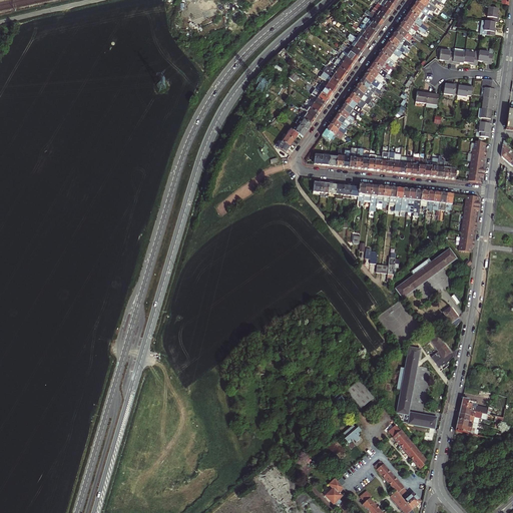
[(434,6),(426,0),(420,0),(419,2),(427,8),(429,6),(432,8),(434,6)]
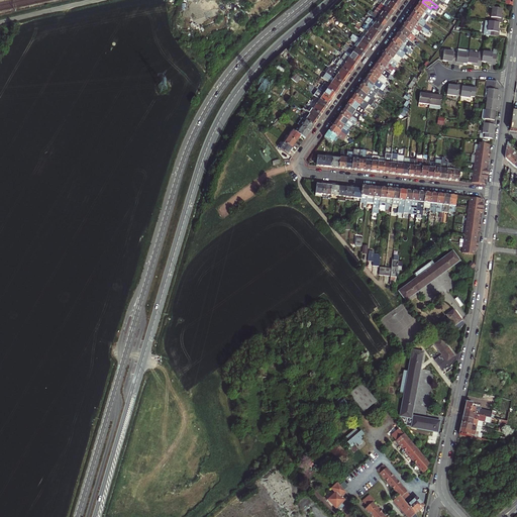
[(398,10),(400,7),(392,2),(389,7),(396,12),(398,10)]
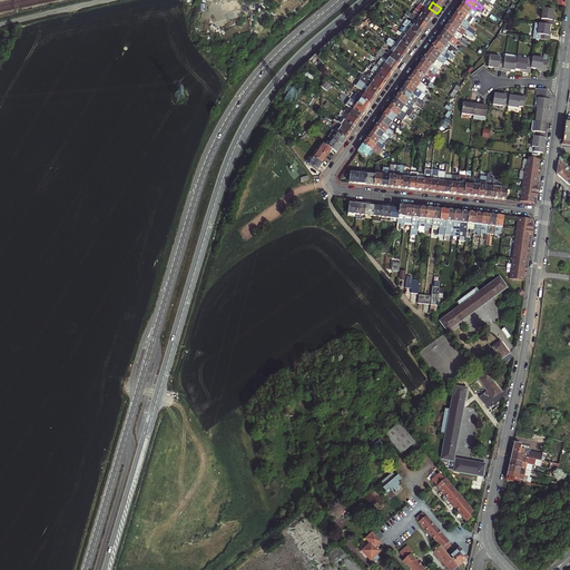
[(474,9),(465,2),(463,5),(461,9),(474,18),(482,23),(484,20),(480,17),(479,19),(477,18),(480,13),(474,9)]
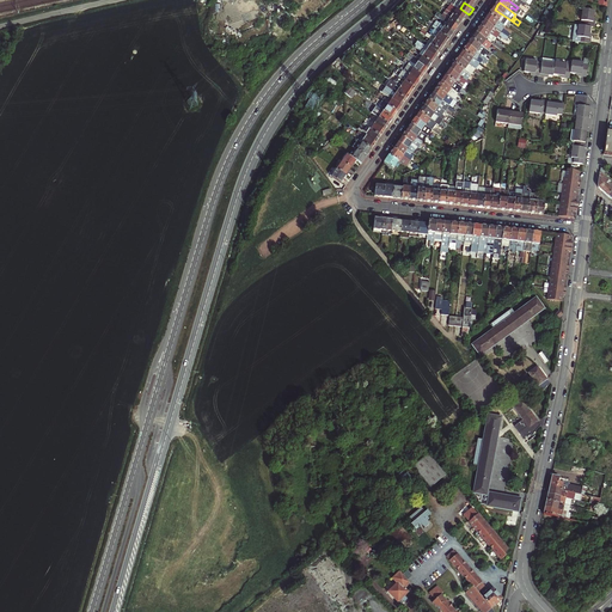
[(469,14),(460,8),(456,14),(464,20),(466,18),(469,14)]
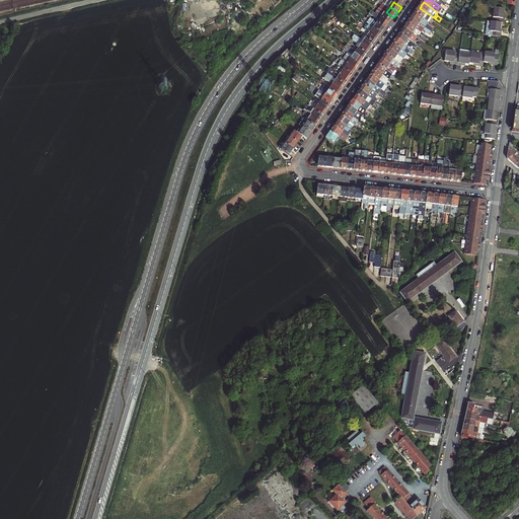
[(432,16),(420,8),(418,10),(417,13),(425,19),(428,21),(431,23),(432,21),(429,19),(432,16)]
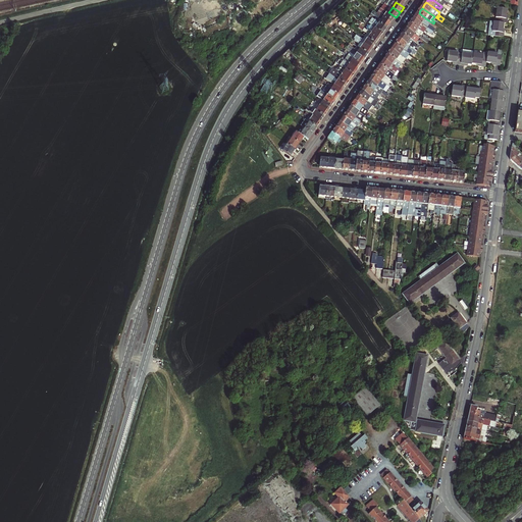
[(396,17),(388,12),(384,9),(383,10),(384,11),(381,15),(384,17),(393,22),(395,20),(396,17)]
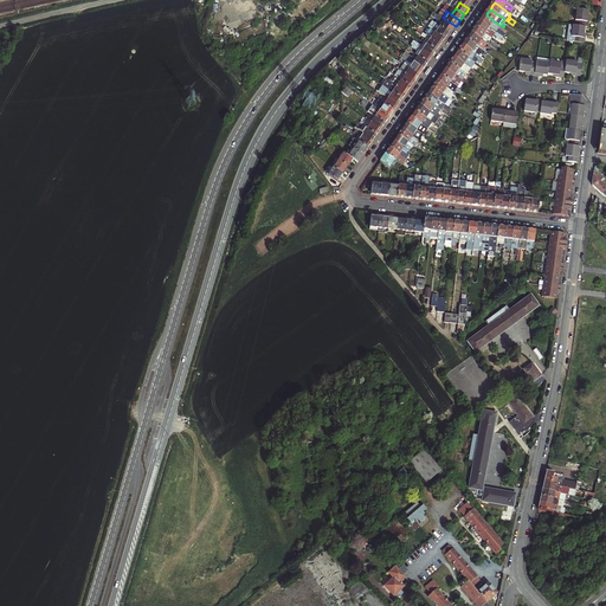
[(577,27),(587,28),(590,28),(590,24),(588,23),(588,19),(590,12),(578,11),(575,21),(578,21),(577,27)]
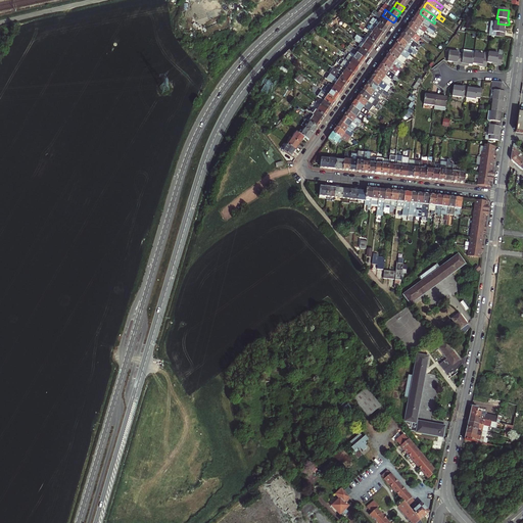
[(420,13),(418,15),(416,17),(430,29),(436,33),(438,31),(431,27),(431,28),(428,26),(429,25),(426,21),(428,19),(420,13)]
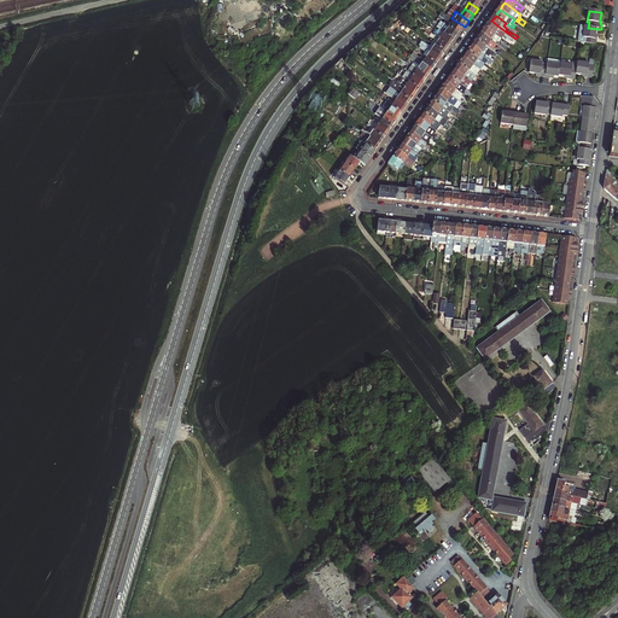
[(460,33),(452,27),(443,21),(439,28),(443,30),(455,39),(458,36),(460,33)]
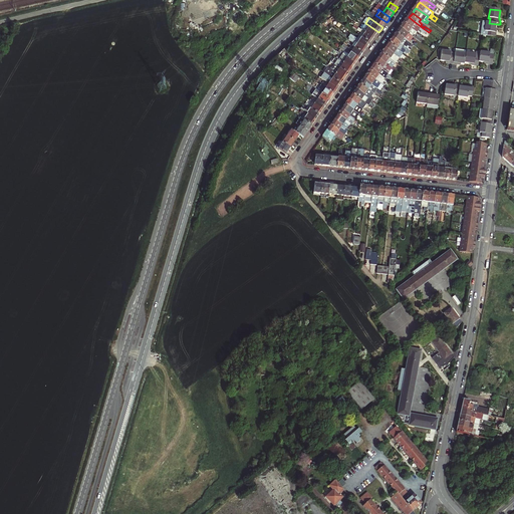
[(386,24),(387,22),(378,17),(375,22),(382,27),(386,24)]
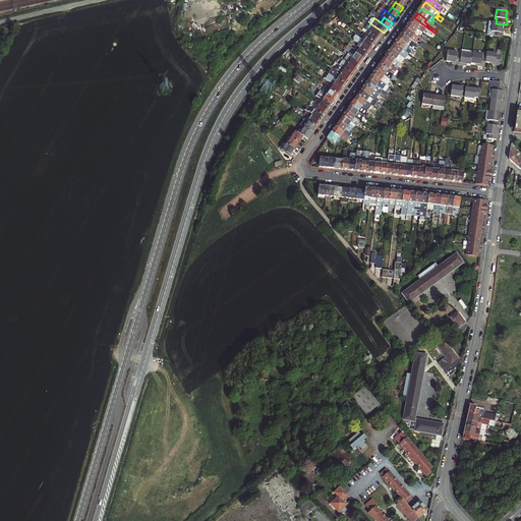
[(428,29),(414,17),(412,20),(410,23),(419,30),(420,27),(425,31),(425,30),(427,31),(428,29)]
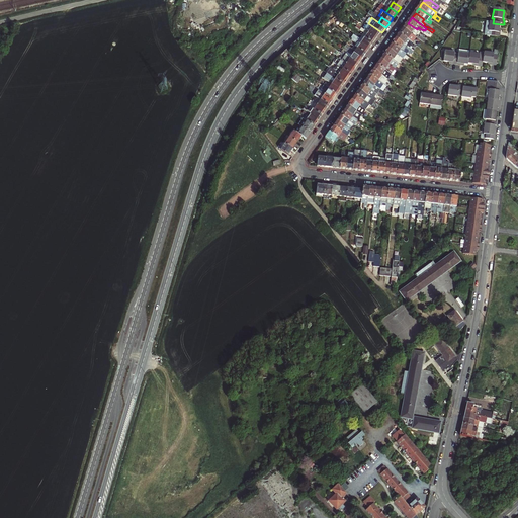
[(417,29),(408,23),(406,26),(405,28),(419,38),(423,33),(417,29)]
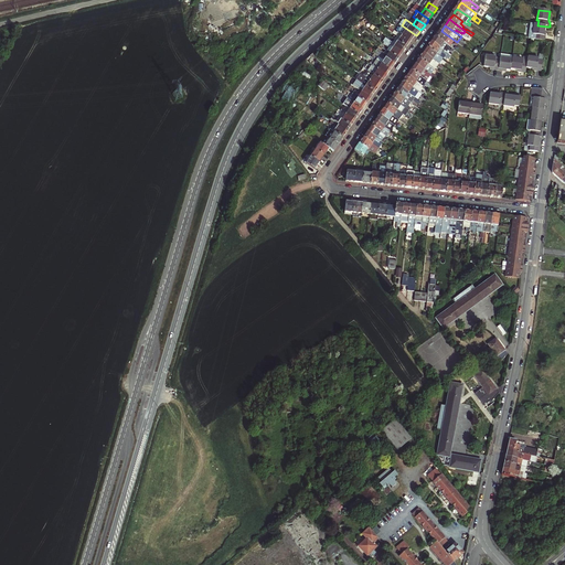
[(533,35),(535,35),(535,41),(547,42),(547,38),(546,36),(546,32),(547,27),(537,25),(535,25),(533,35)]
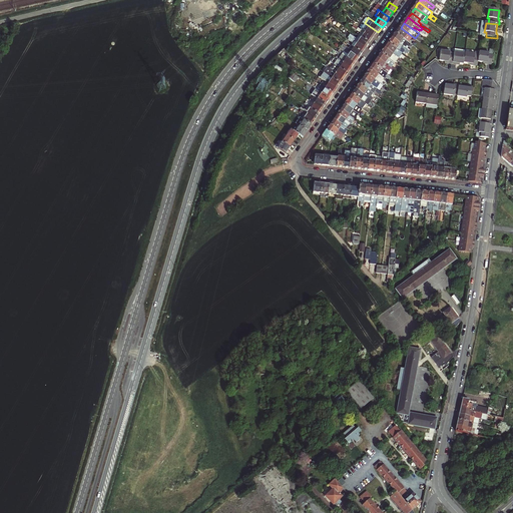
[(366,28),(362,25),(360,27),(375,38),(376,35),(378,32),(368,25),(366,28)]
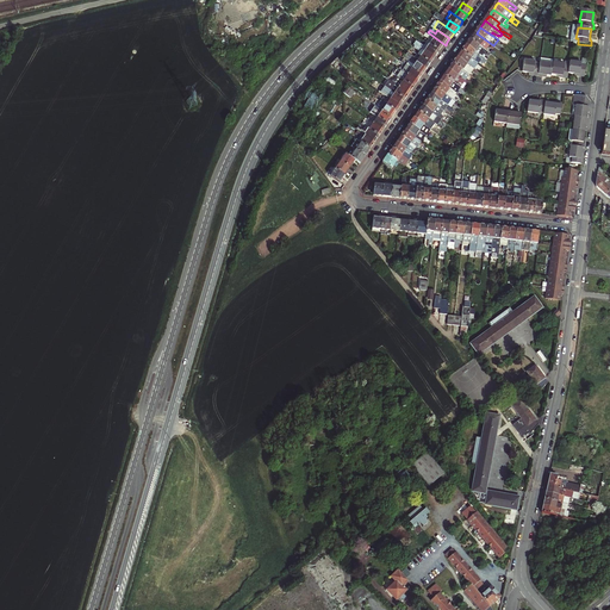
[(443,48),(446,45),(428,32),(427,35),(431,38),(429,42),(441,50),(443,48)]
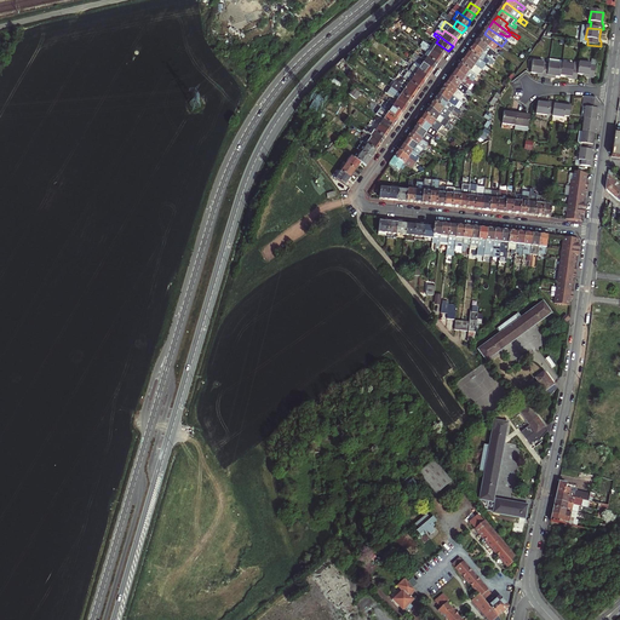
[(503,47),(501,46),(484,34),(482,36),(480,40),(491,47),(493,50),(504,57),(507,51),(503,47)]
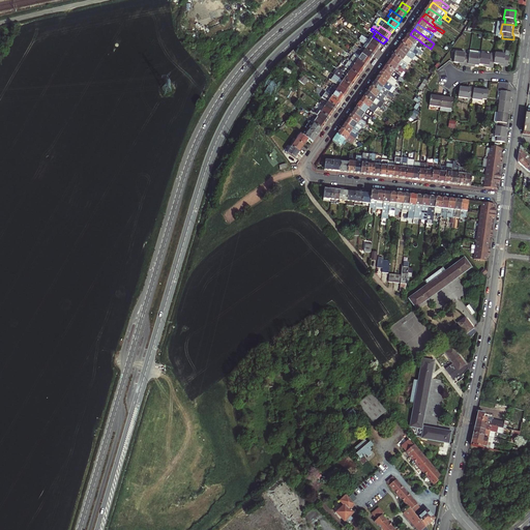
[(417,43),(419,40),(410,34),(409,36),(408,37),(406,39),(418,49),(421,51),(422,50),(421,48),(419,46),(420,45),(417,43)]
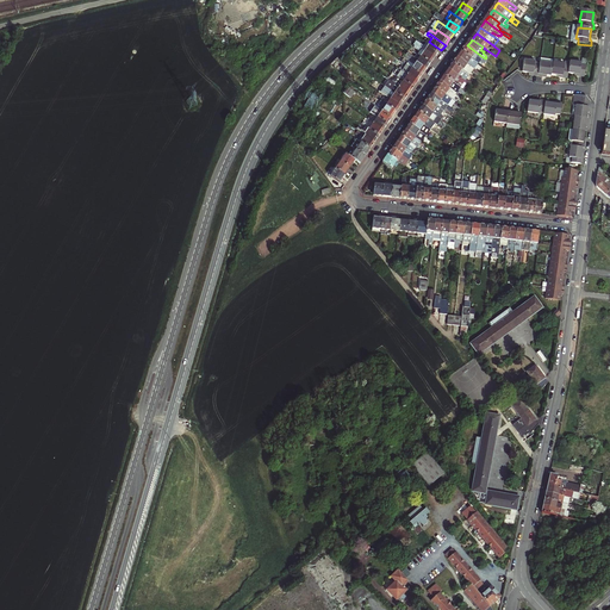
[(439,54),(441,50),(429,42),(425,45),(421,42),(421,43),(418,42),(417,43),(437,56),(439,54)]
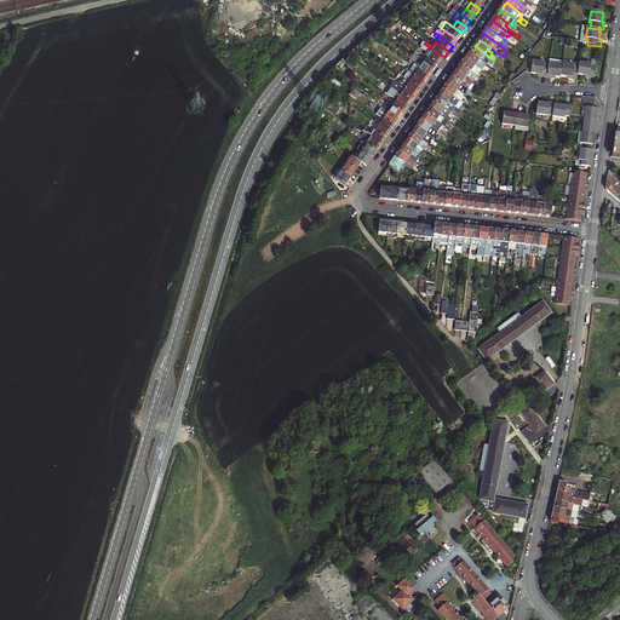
[(441,62),(445,57),(424,44),(423,45),(424,46),(424,47),(430,51),(428,55),(440,64),(441,62)]
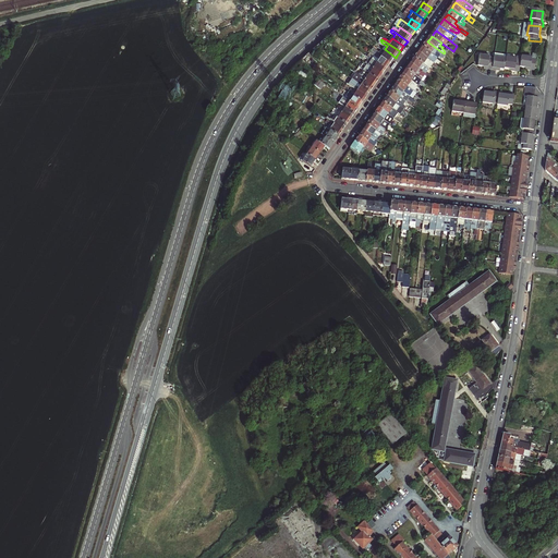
[(440,51),(427,41),(426,44),(424,47),(433,53),(435,55),(443,61),(444,59),(441,57),(443,56),(439,53),(440,51)]
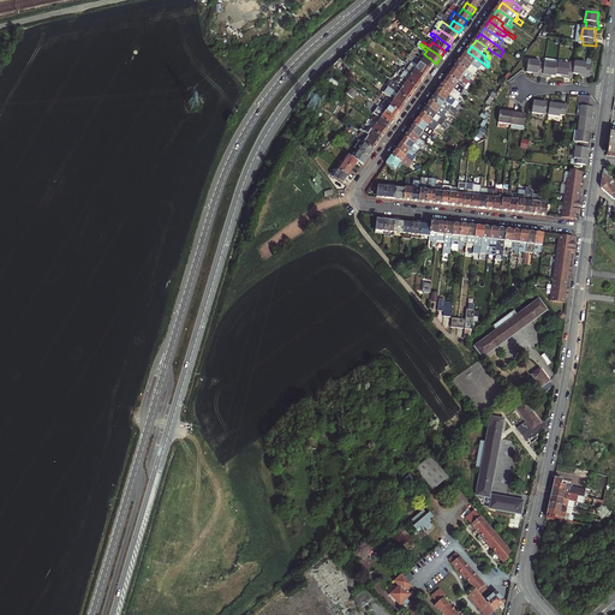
[(436,64),(424,54),(418,51),(415,55),(419,58),(418,60),(419,60),(431,70),(434,67),(436,64)]
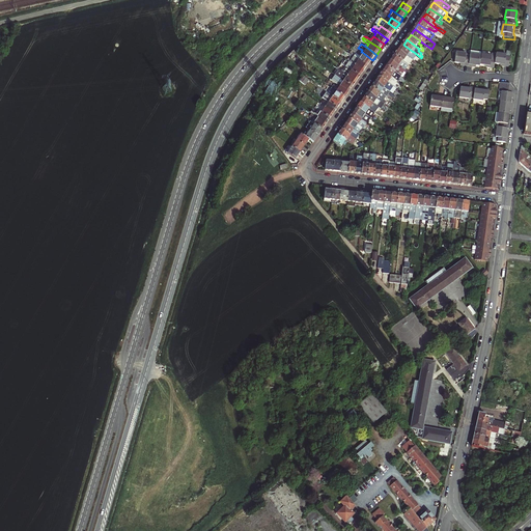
[(410,54),(412,51),(403,45),(401,47),(399,50),(414,60),(415,59),(413,58),(414,57),(412,55),(410,54)]
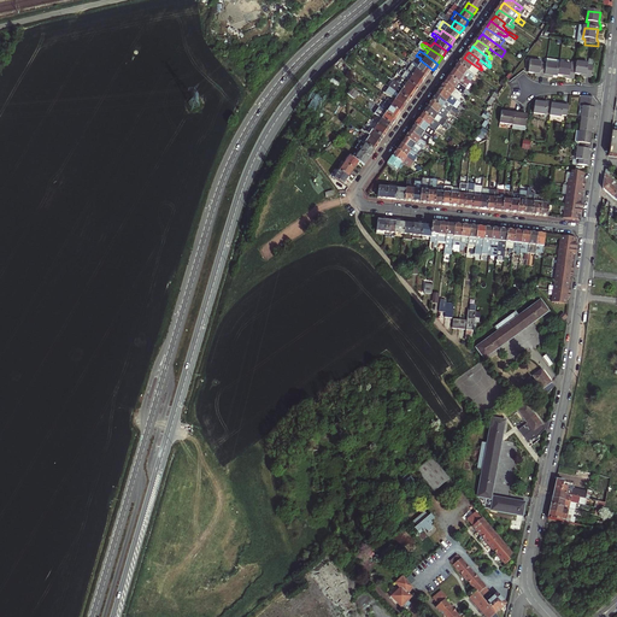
[(480,72),(481,70),(464,58),(462,62),(459,64),(475,75),(477,71),(480,72)]
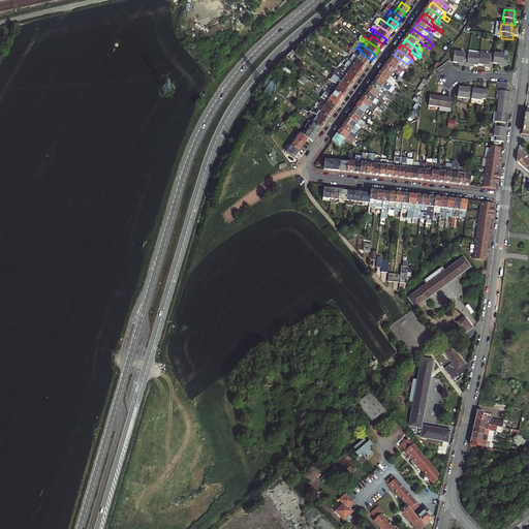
[(371,60),(361,52),(356,57),(368,65),(369,63),(371,60)]
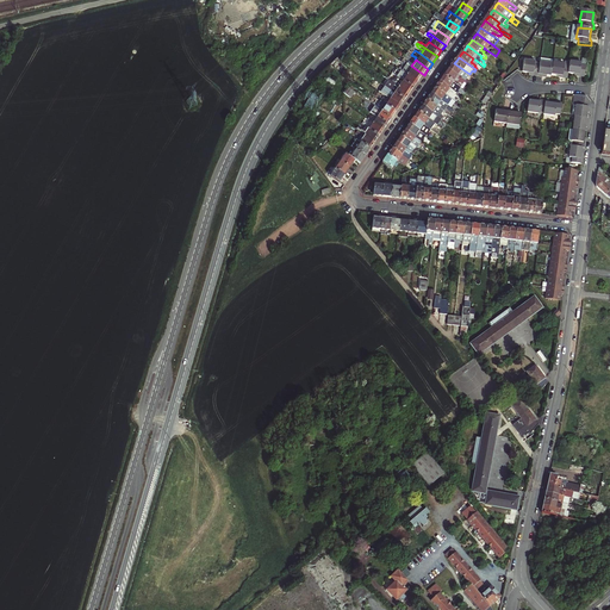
[(535,75),(535,76),(540,78),(542,66),(536,64),(536,63),(526,61),(524,73),(529,74),(535,75)]
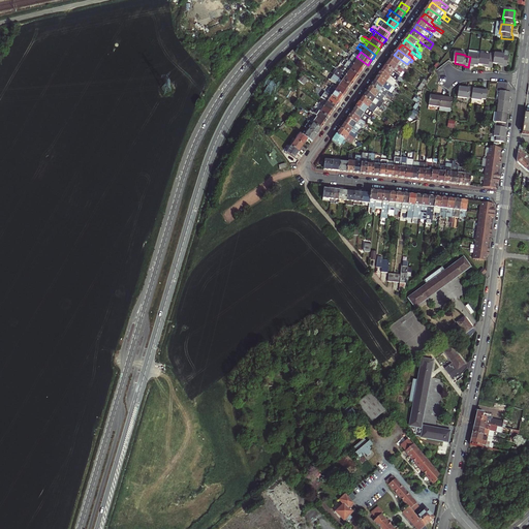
[(349,58),(348,59),(364,70),(365,68),(368,65),(356,57),(352,54),(350,57),(354,60),(354,61),(349,58)]
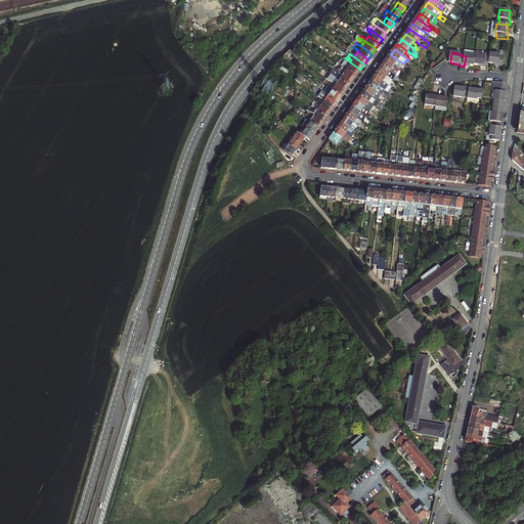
[(500,56),(500,55),(490,53),(490,58),(489,63),(494,64),(499,64),(498,67),(503,68),(504,57),(500,56)]
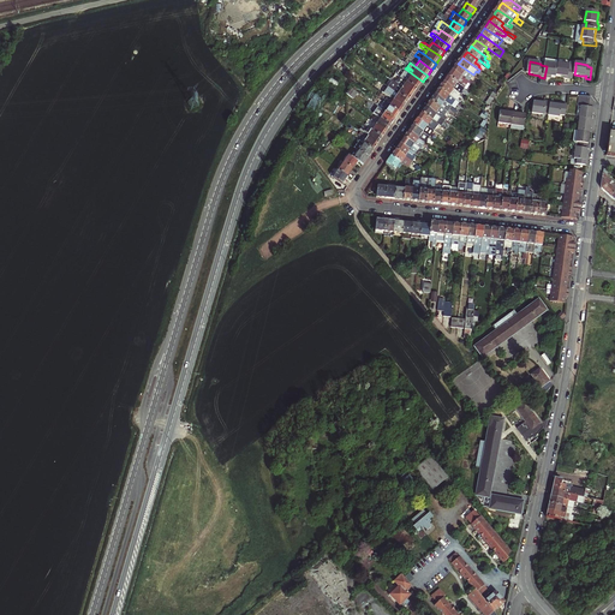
[(473,75),(458,64),(457,66),(454,70),(475,85),(476,83),(472,81),(476,76),(473,75)]
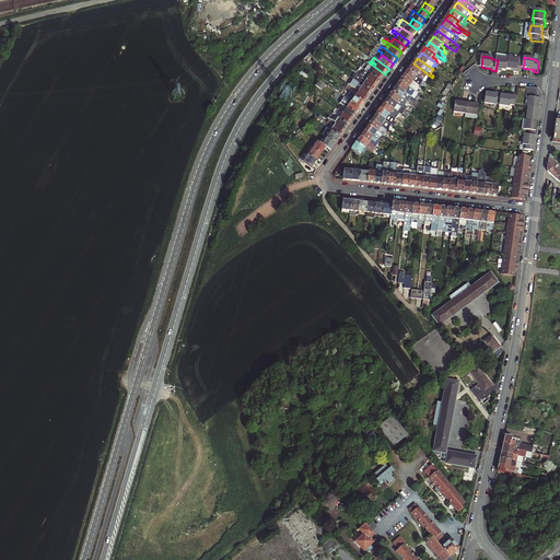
[(501,72),(501,70),(504,70),(508,71),(508,69),(509,59),(498,58),(498,60),(496,71),(501,72)]
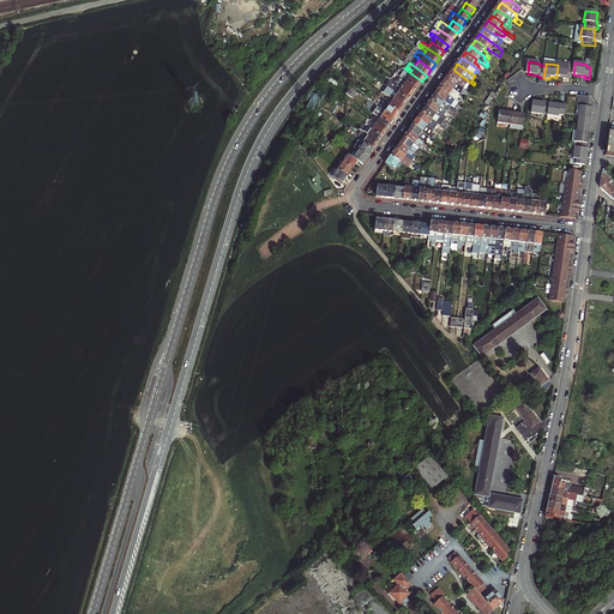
[(566,77),(566,79),(573,79),(573,74),(575,68),(567,67),(569,65),(559,64),(558,65),(557,76),(563,76),(566,77)]
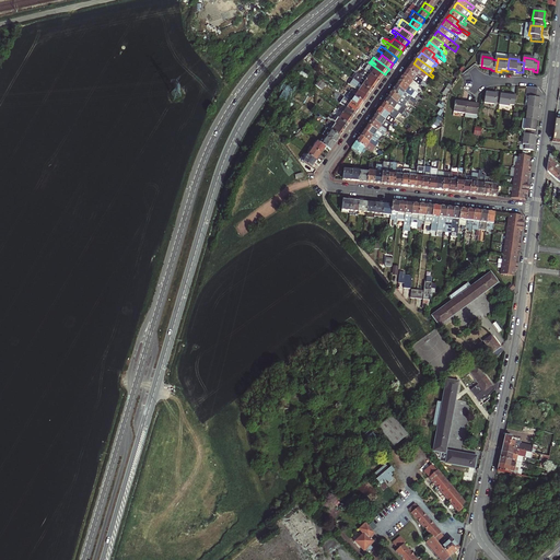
[(372,68),(370,71),(381,80),(383,78),(385,74),(369,62),(368,65),(372,68)]
